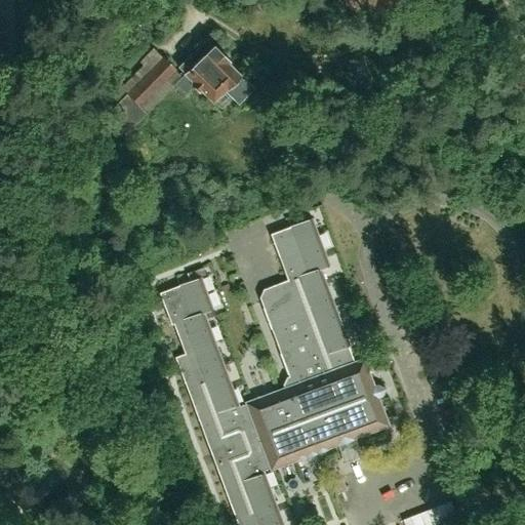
[(212,103),(225,91),(237,105),(254,87),(244,77),(241,79),(239,77),(227,64),(229,62),(211,44),(210,45),(205,40),(178,67),(182,71),(178,74),(182,79),(175,85),(185,94),(193,86),(198,90),(199,89),(212,103)]
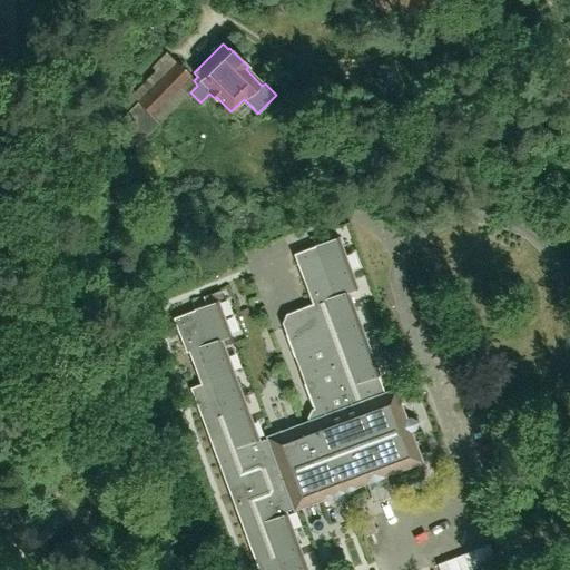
[(114,126),(135,146),(158,123),(150,116),(189,76),(176,62),(114,126)]
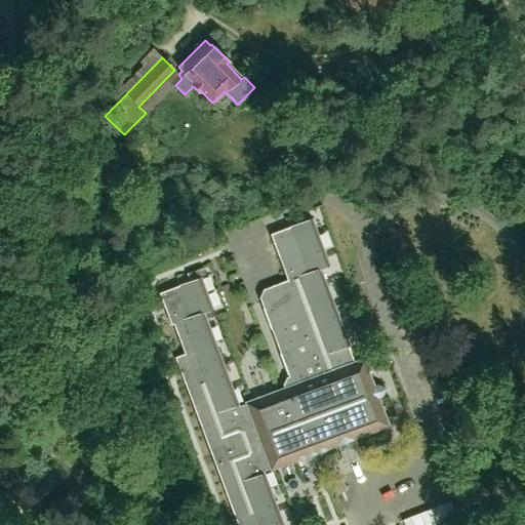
[(51,142),(55,148),(63,144),(57,136),(51,142)]
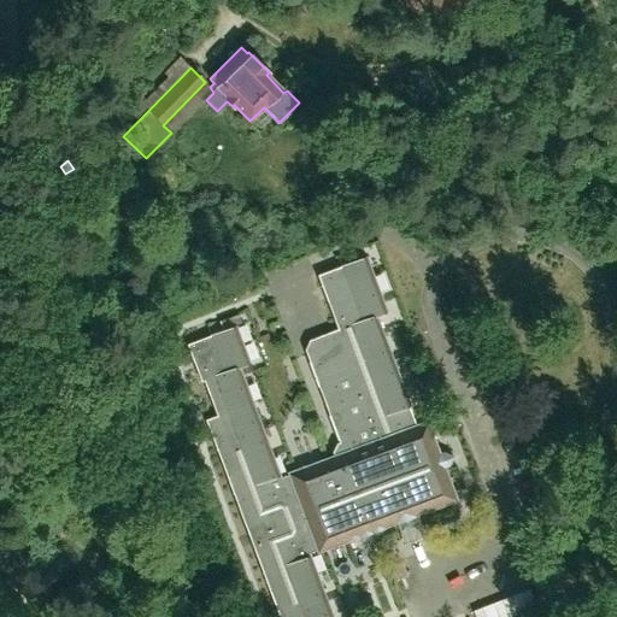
[(218,456),(276,610),(278,616),(330,616),(306,553),(316,550),(316,551),(456,499),(444,468),(448,465),(452,456),(444,452),(439,454),(425,423),(416,427),(372,317),(383,312),(362,258),(340,265),(340,266),(317,275),(338,329),(309,340),(311,347),(304,350),(344,453),(288,474),(288,475),(281,477),(240,368),(246,364),(231,327),(209,334),(210,335),(187,345),(200,381),(204,380),(217,416),(205,421),(218,456)]
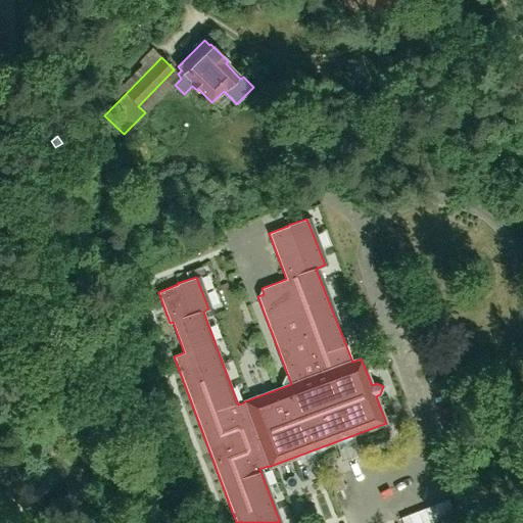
[(352,474),(364,473),(362,455),(351,455),(352,474)]
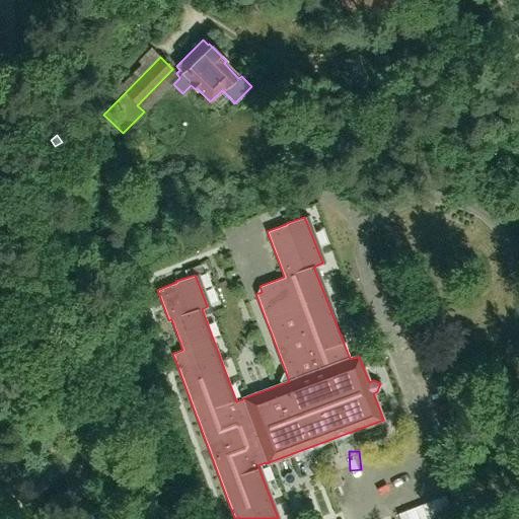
[(389,498),(411,490),(408,482),(386,490),(389,498)]
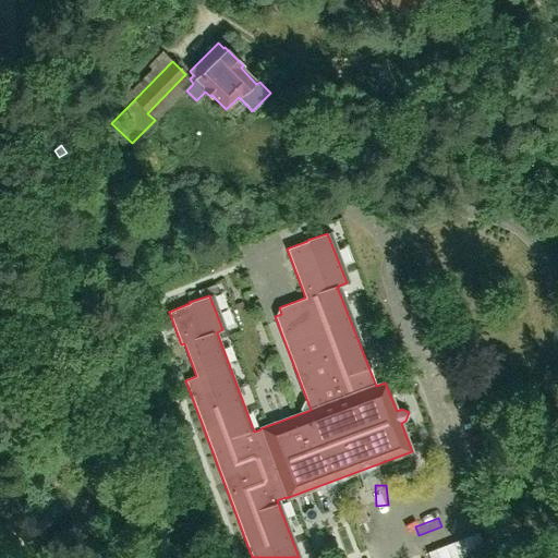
[(478,533),(452,543),(458,557),(461,557),(485,549),(478,533)]
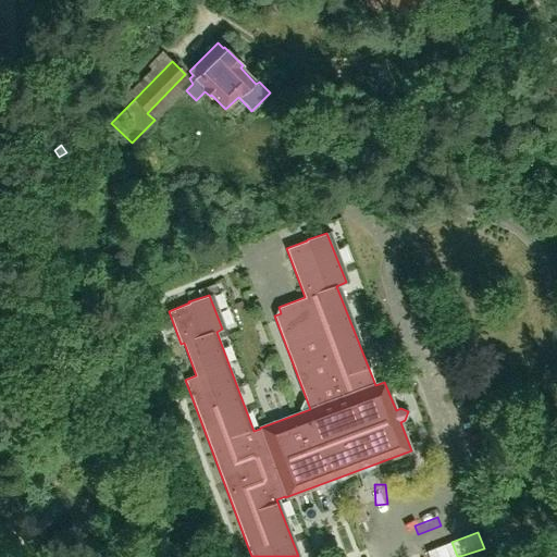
[(384,556),(399,556),(396,546),(383,551),(384,556)]
